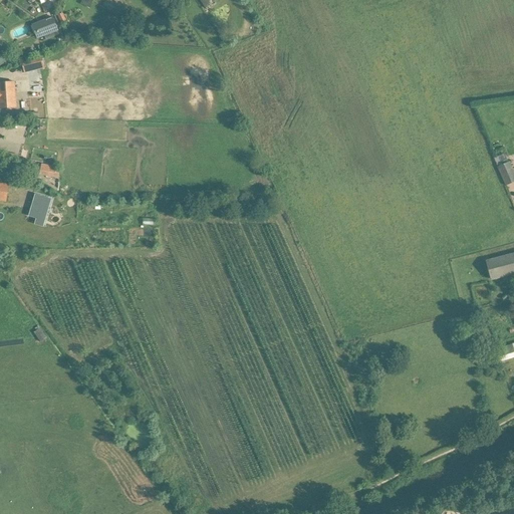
[(86,0),(81,0),(80,3),(89,8),(92,3),(86,0)]
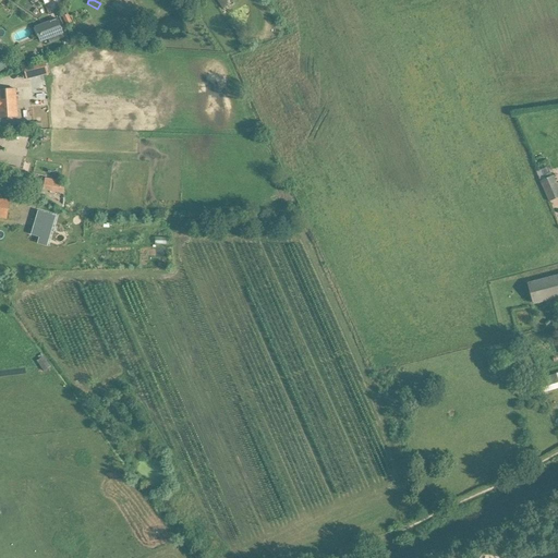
[(215,0),(221,10),(228,5),(225,0),(215,0)]
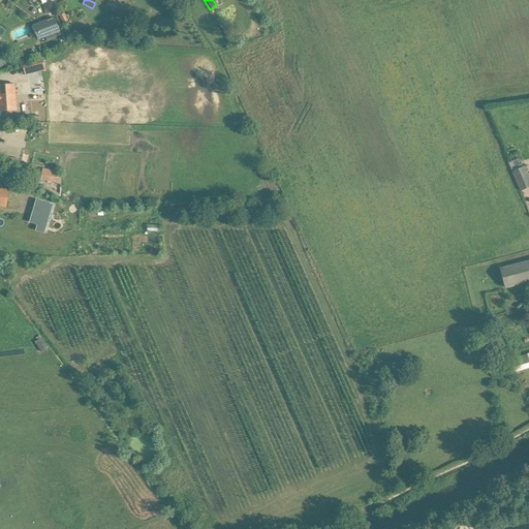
[(52,18),(38,24),(44,37),(58,31),(52,18)]
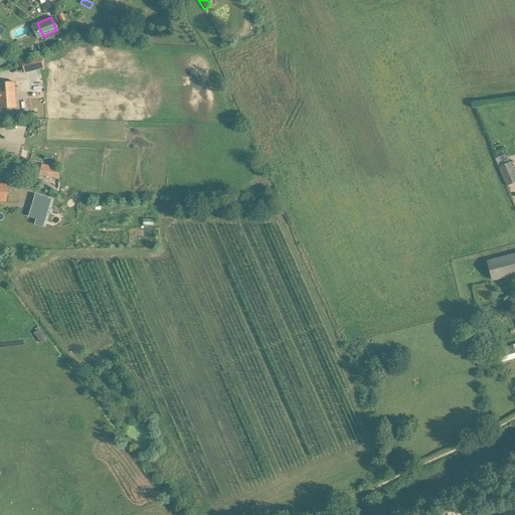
[(28,91),(36,91),(36,73),(27,73),(28,91)]
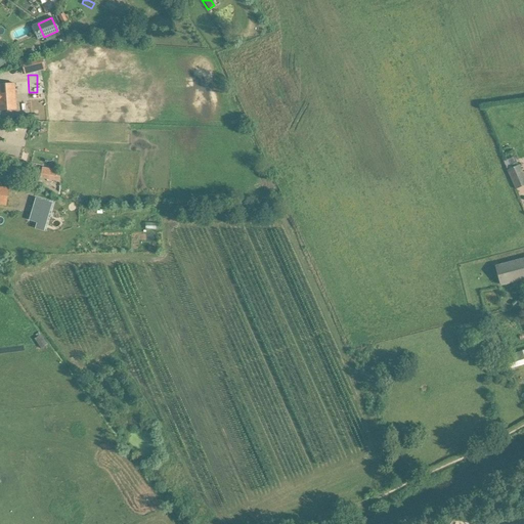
[(15,86),(0,86),(0,110),(16,108),(15,86)]
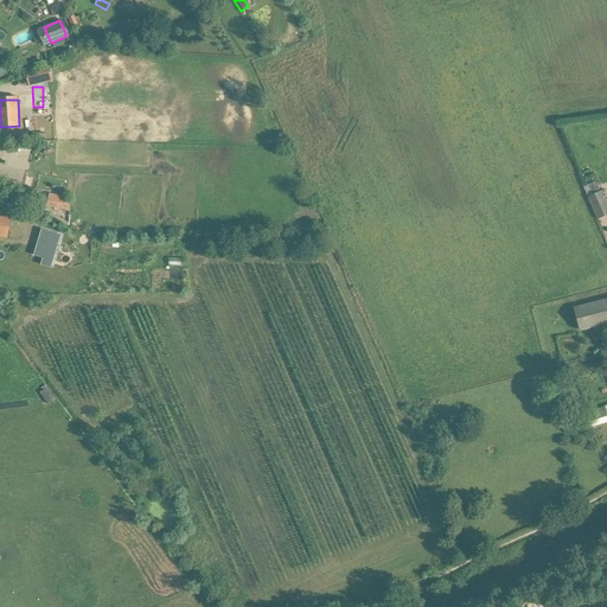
[(606,205),(601,192),(588,197),(599,219),(606,215),(606,205)]
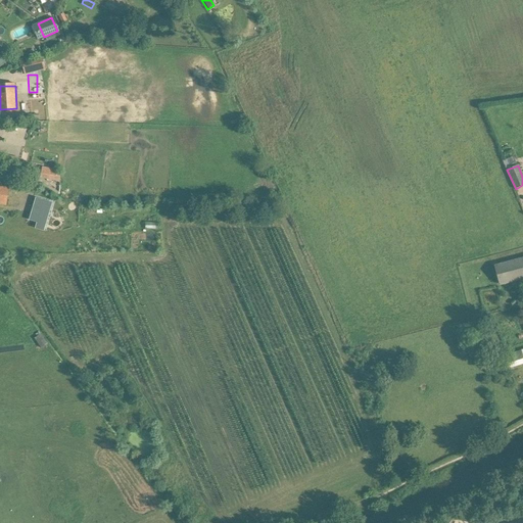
[(41,167),(40,177),(58,181),(60,171),(41,167)]
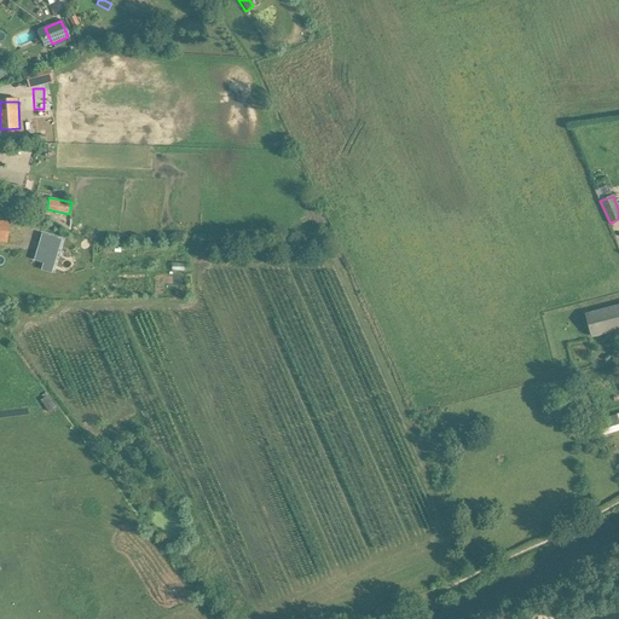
[(11,221),(0,220),(0,239),(7,241),(11,221)]
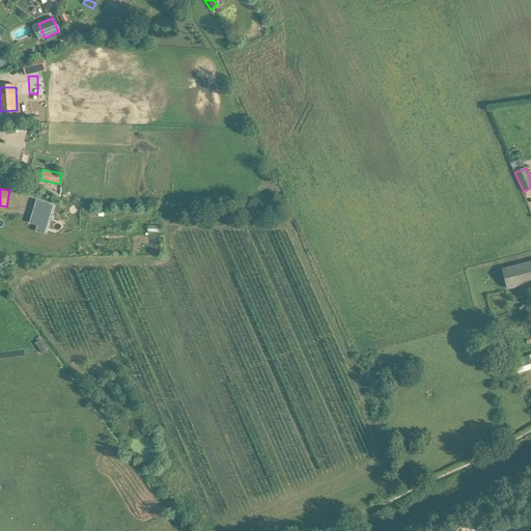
[(34,195),(32,228),(48,229),(50,196),(34,195)]
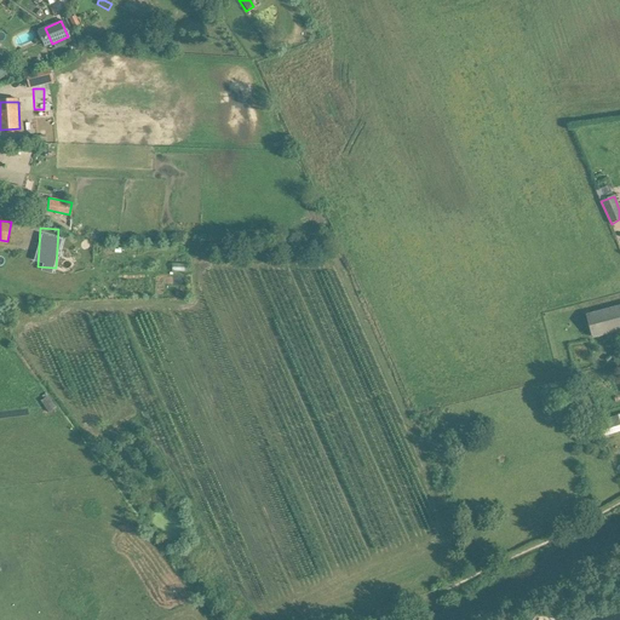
[(592,337),(619,328),(619,306),(587,315),(592,337)]
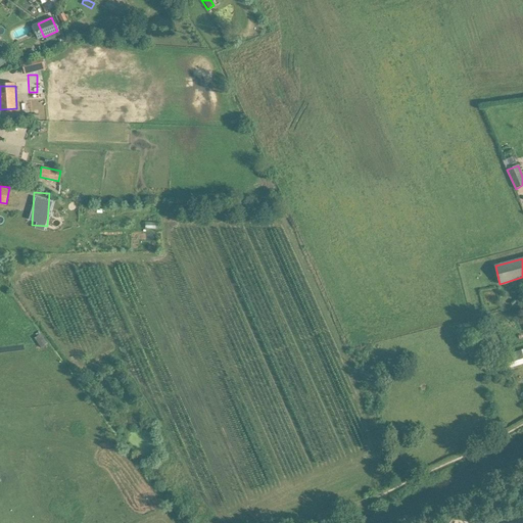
[(522,347),(506,352),(510,366),(522,362),(522,347)]
